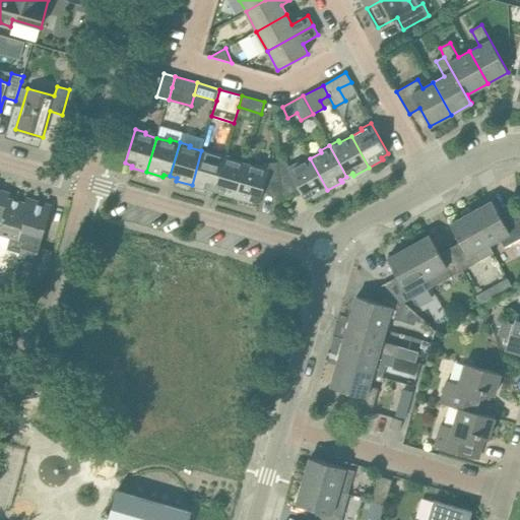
[(214,189),(224,155),(214,152),(214,154),(201,150),(192,185),(207,190),(208,187),(214,189)]
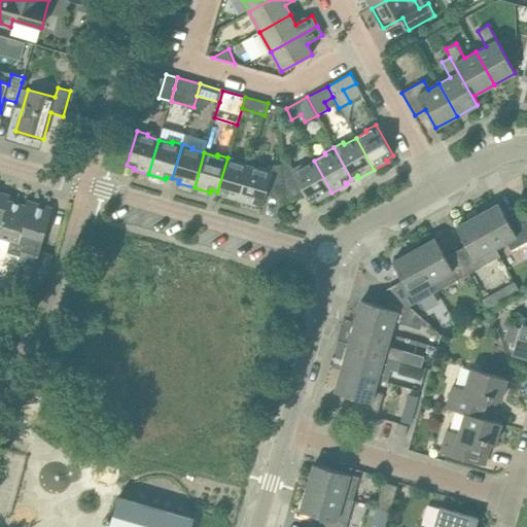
[(240,201),(250,166),(237,163),(238,160),(227,157),(217,191),(224,194),(223,196),(240,201)]
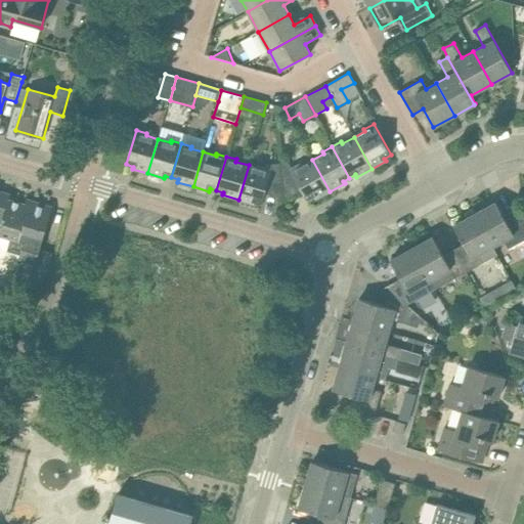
[(330,191),(312,160),(301,166),(300,164),(292,169),(289,163),(280,164),(287,200),(302,191),(308,201),(314,197),(315,200),(330,191)]
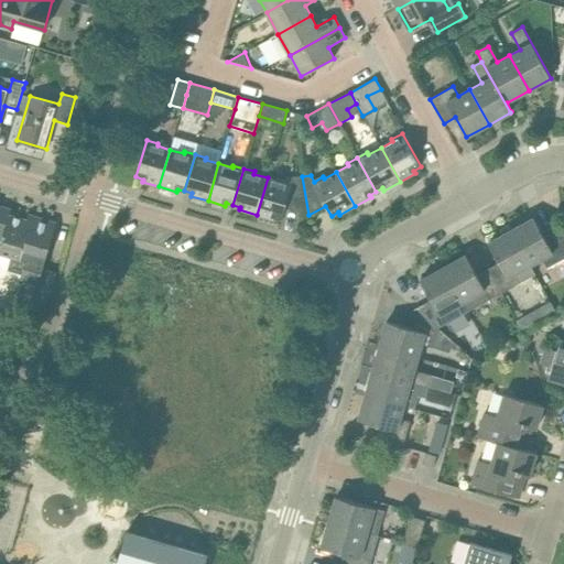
[(308,215),(302,176),(293,177),(291,182),(281,179),(280,182),(268,177),(257,215),(273,220),(274,217),(282,219),(285,208),(308,215)]
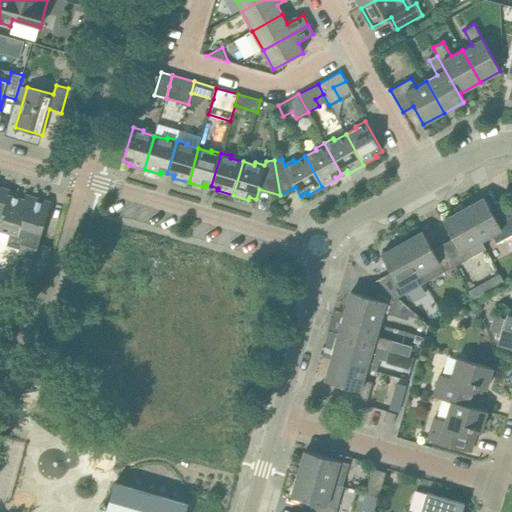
[(9,192),(10,193),(10,190),(0,187),(0,221),(2,215),(9,192)]
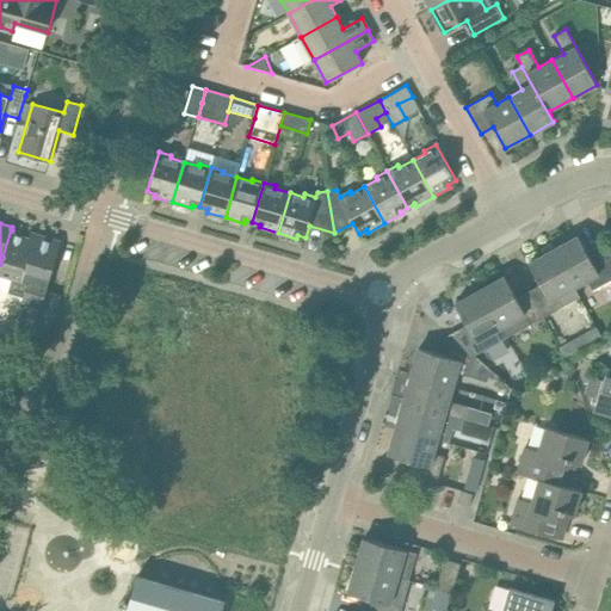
[(35,240),(30,239),(11,233),(12,230),(11,229),(2,257),(0,264),(0,296),(6,298),(7,292),(23,297),(23,301),(42,307),(36,325),(51,329),(61,296),(45,291),(61,241),(36,234),(35,240)]
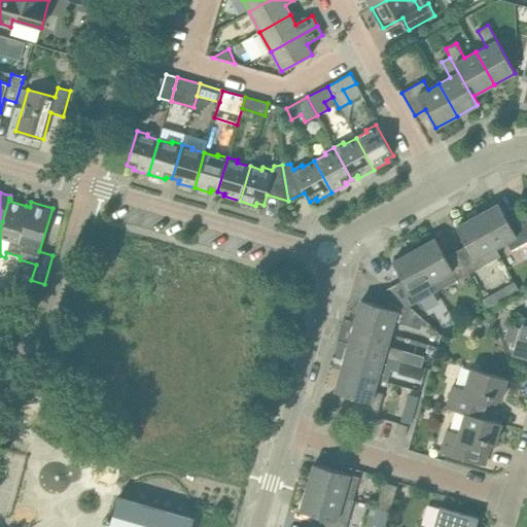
[(498,204),(478,215),(495,248),(506,242),(511,250),(526,241),(526,217),(526,212),(508,222),(498,204)]
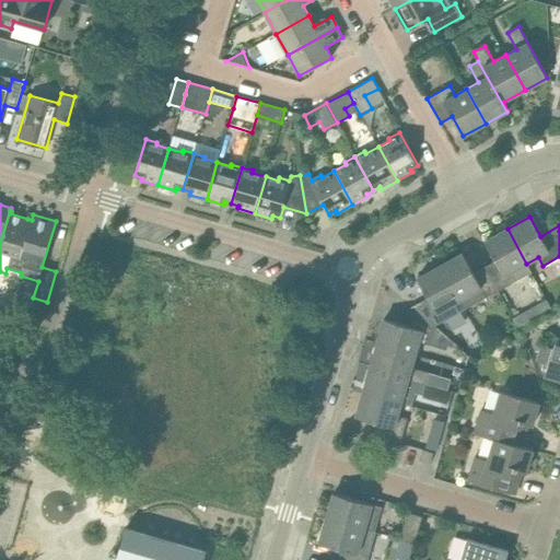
[(526,264),(508,229),(485,241),(496,260),(485,267),(498,291),(520,279),(515,270),(526,264)]
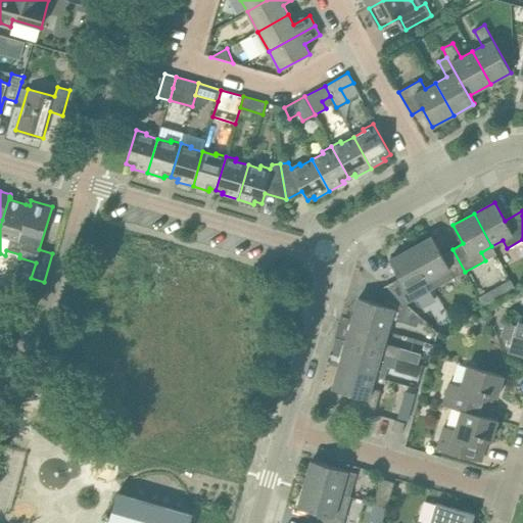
[(432,237),(411,248),(429,281),(439,275),(444,283),(465,272),(453,249),(442,255),(432,237)]
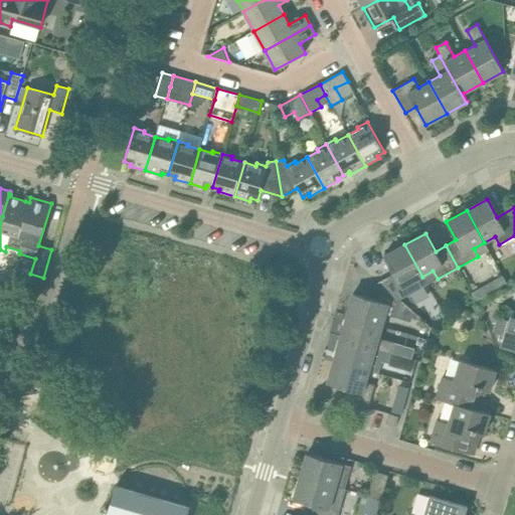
[(422,277),(404,244),(384,255),(393,274),(378,283),(399,300),(416,291),(411,282),(422,277)]
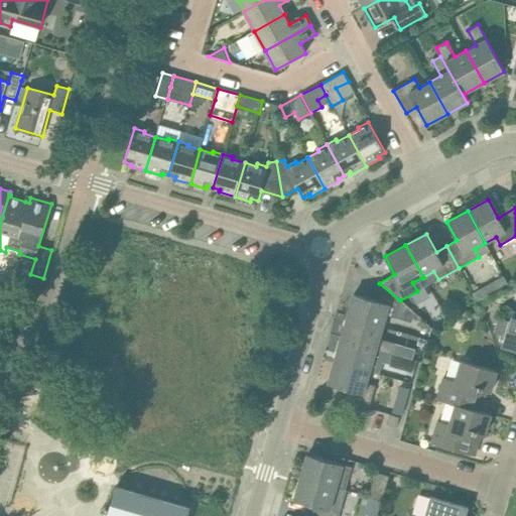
[(395,317),(400,300),(379,283),(374,299),(354,294),(348,316),(383,327),(386,315),(395,317)]
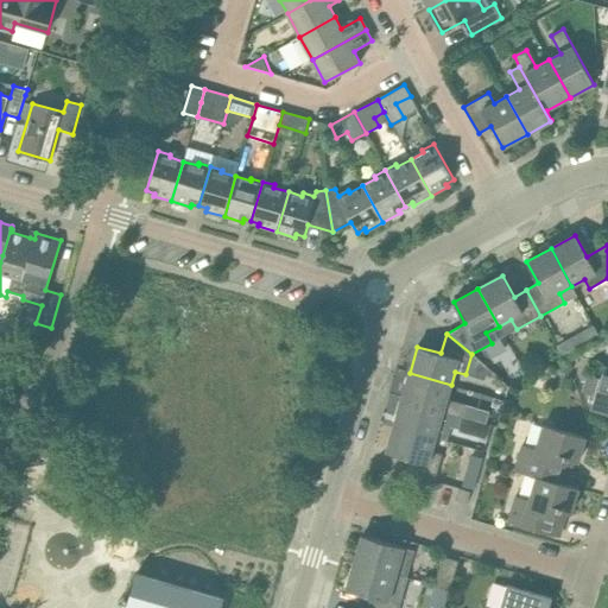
[(607,366),(603,366),(600,378),(587,374),(582,392),(595,396),(591,409),(607,412),(607,366)]
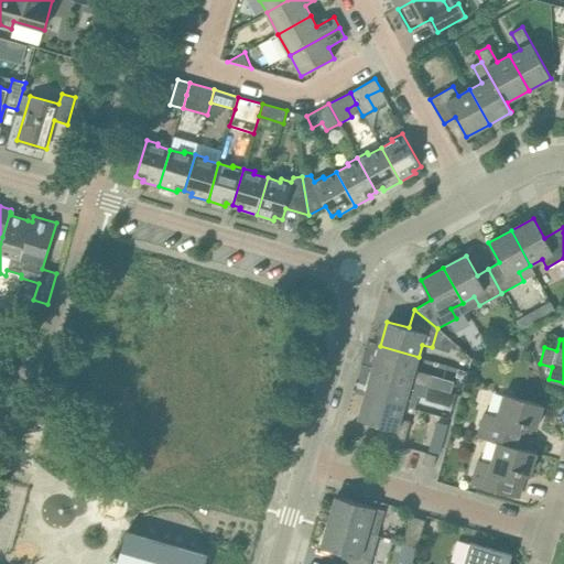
[(419,357),(380,346),(372,370),(429,387),(432,376),(414,370),(419,357)]
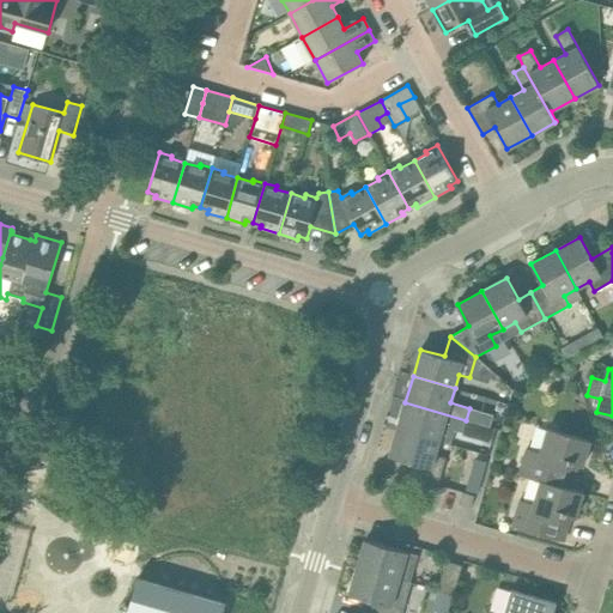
[(498,401),(496,410),(503,412),(505,404),(498,401)]
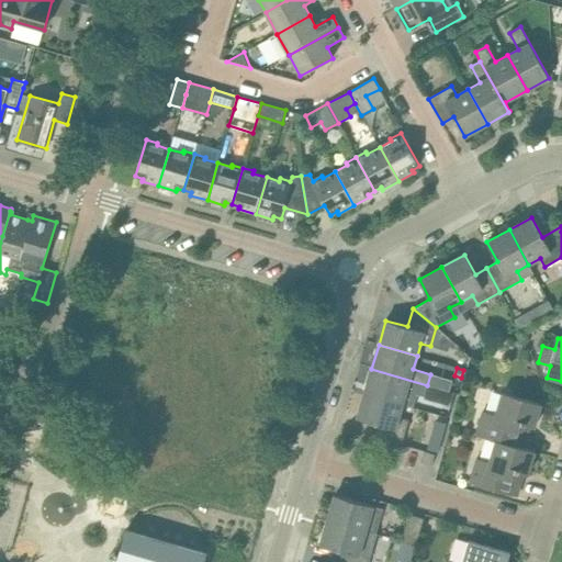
[(427,385),(371,369),(364,393),(403,404),(406,391),(424,396),(427,385)]
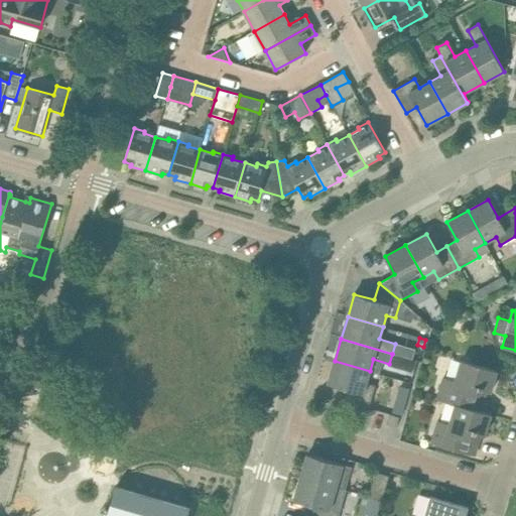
[(393,354),(390,367),(400,370),(403,357),(393,354)]
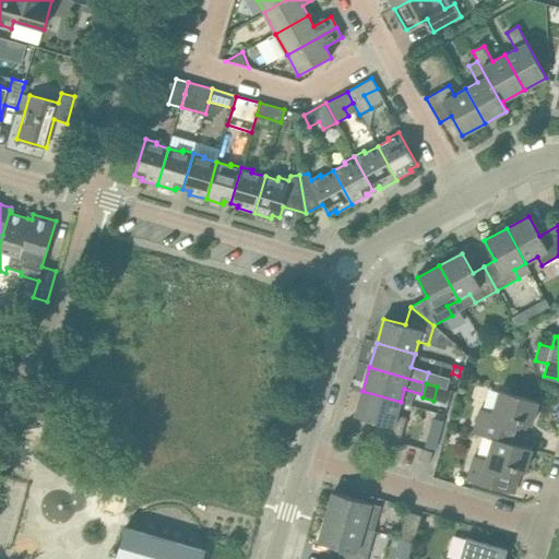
[(401,402),(363,391),(355,416),(377,421),(373,435),(400,442),(407,417),(396,415),(401,402)]
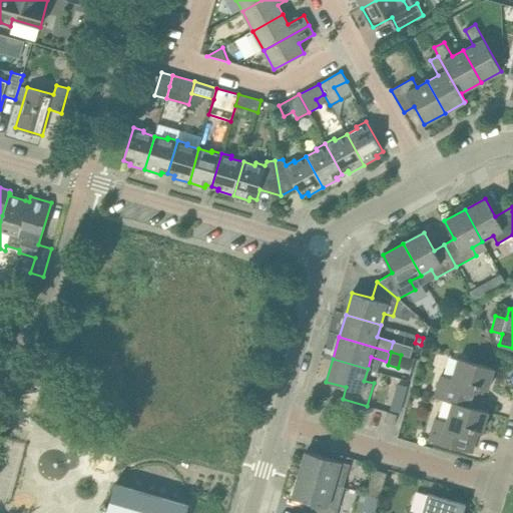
[(435,397),(452,402),(488,413),(488,412),(477,409),(483,389),(488,390),(494,369),(458,359),(453,379),(441,375),(435,397)]
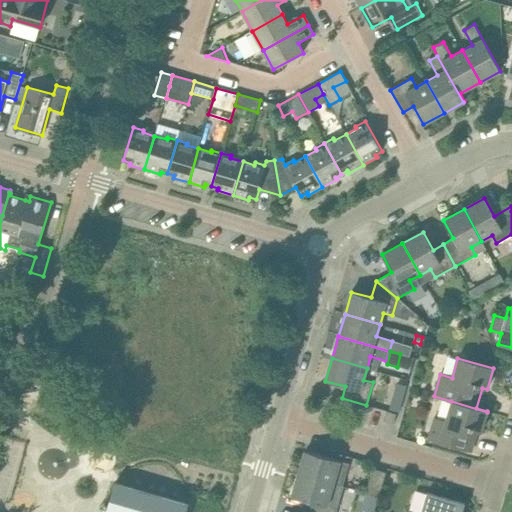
[(394,394),(389,409),(399,412),(403,396),(394,394)]
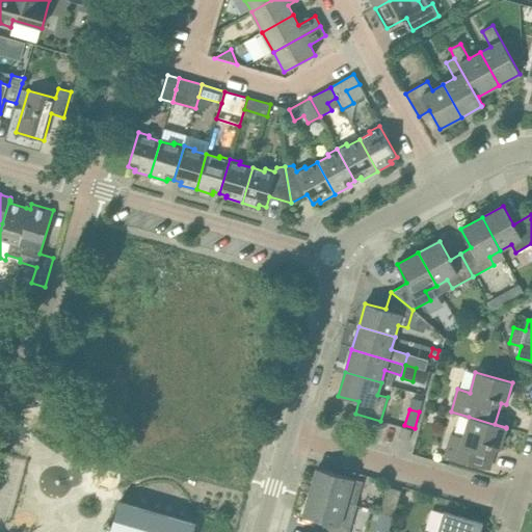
[(500,449),(506,428),(469,417),(463,437),(451,434),(445,457),(488,470),(495,448),(500,449)]
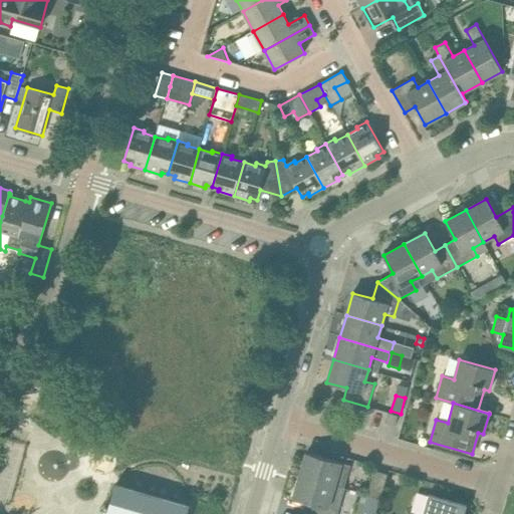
[(398,416),(388,413),(384,423),(395,426),(398,416)]
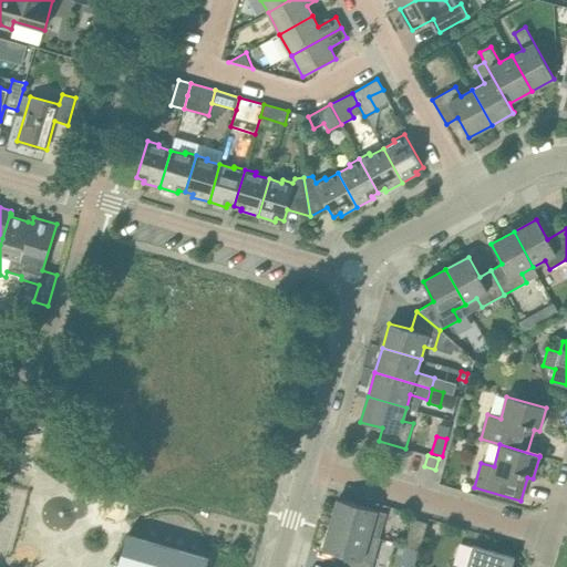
[(0,478),(10,482),(16,465),(0,461),(0,478)]
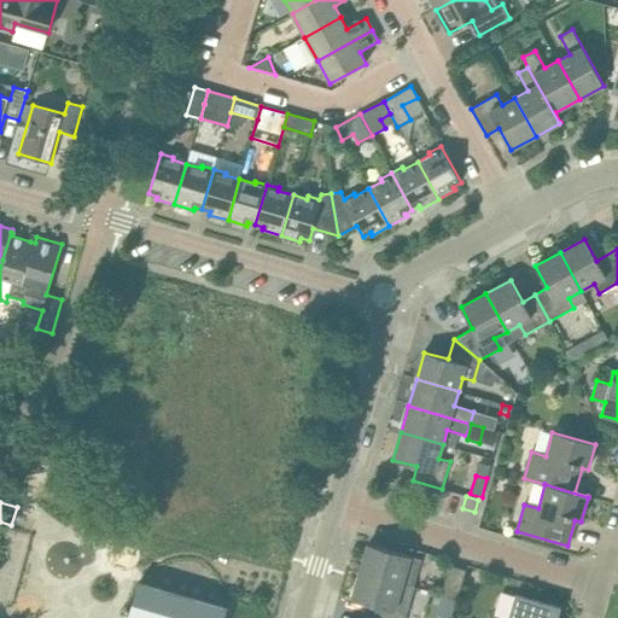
[(368,544),(360,571),(402,584),(407,570),(418,572),(421,560),(368,544)]
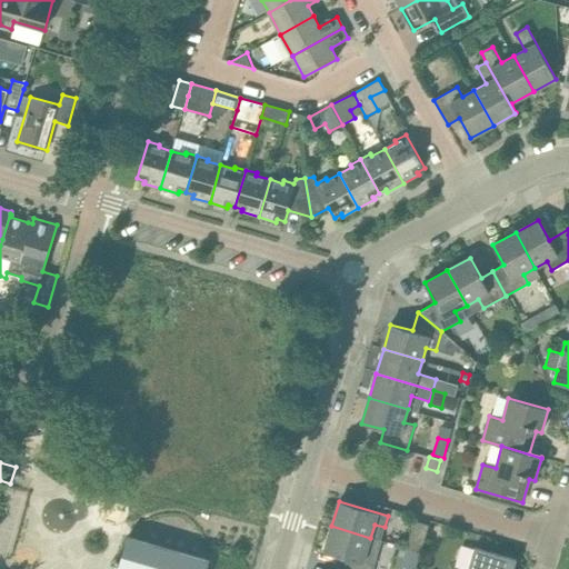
[(415,521),(408,542),(407,548),(421,552),(429,525),(415,521)]
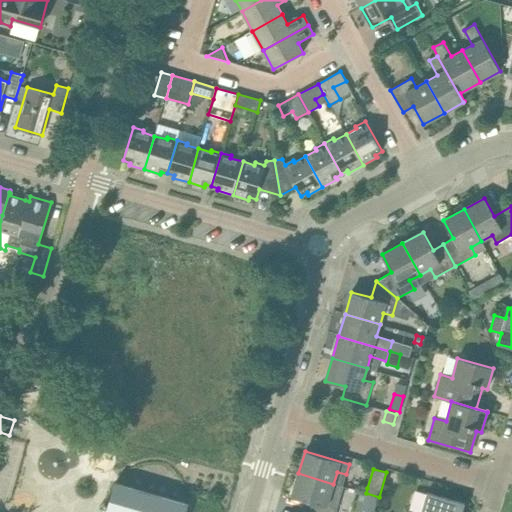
[(330,495),(333,484),(298,473),(292,496),(312,502),(308,511),(335,511),(339,498),(330,495)]
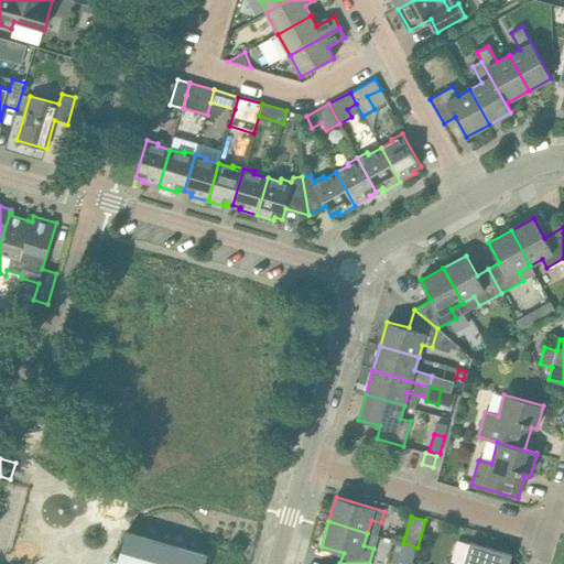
[(204,563),(207,555),(127,531),(117,563),(204,563)]
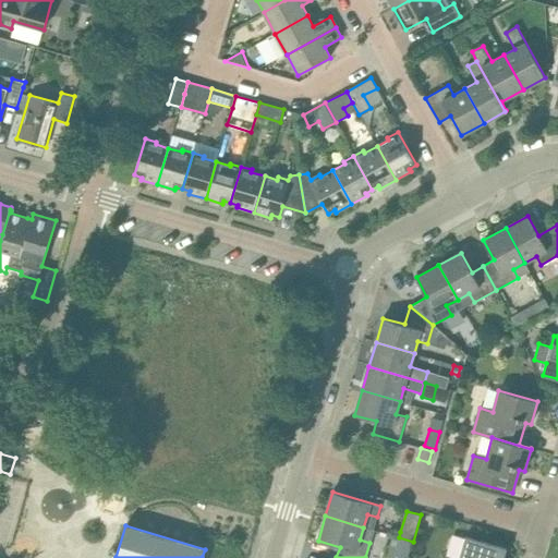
[(504,557),(507,549),(465,537),(459,557),(504,557)]
